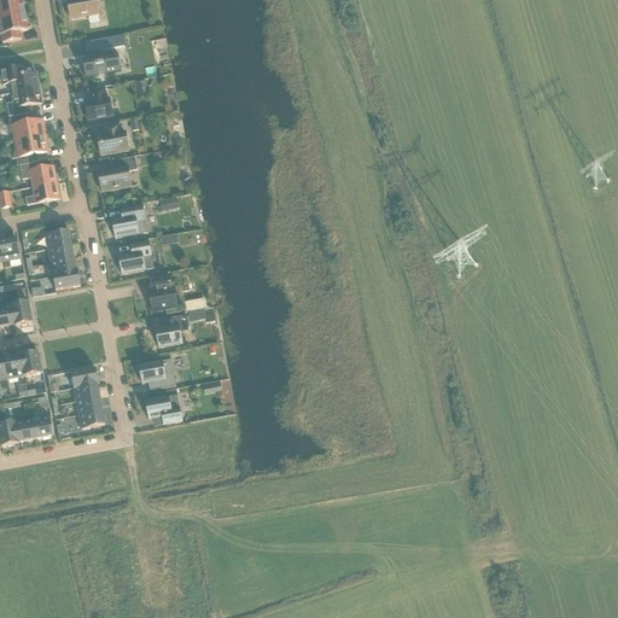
[(0,0),(0,19),(25,15),(22,0),(18,0),(15,1),(13,0),(0,0)]
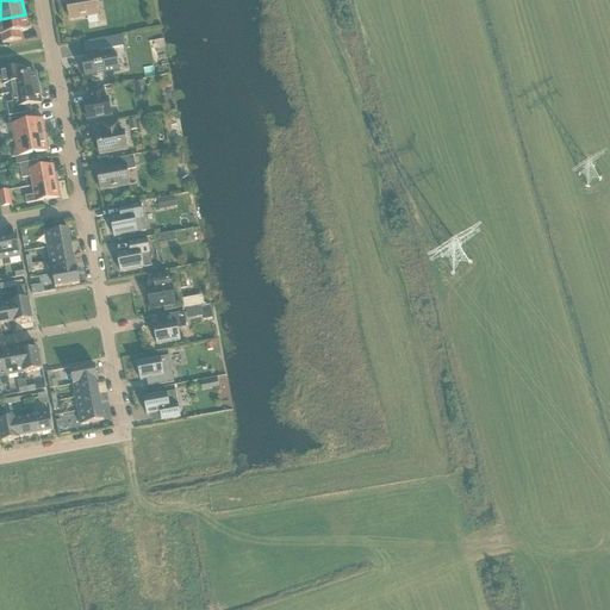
[(69,0),(67,0),(70,20),(98,14),(95,0),(69,0)]
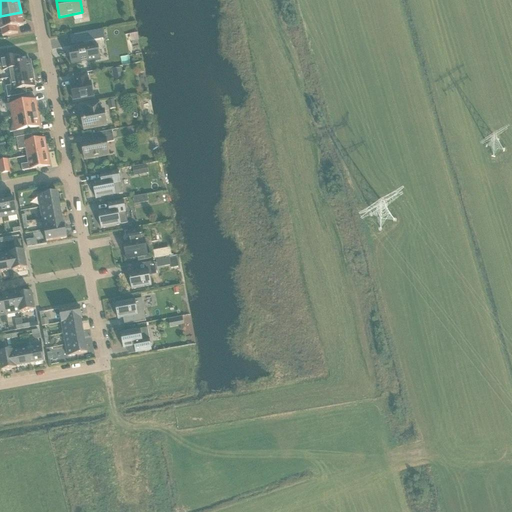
[(24,26),(21,12),(0,16),(0,28),(0,30),(1,30),(3,36),(18,33),(17,27),(24,26)]
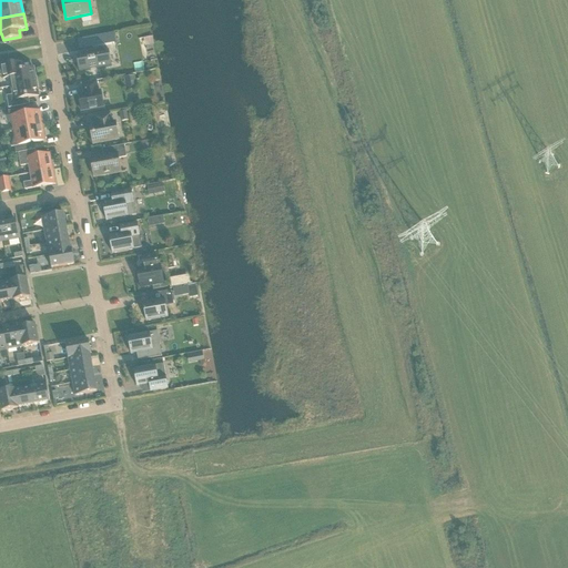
[(115,43),(113,33),(90,37),(92,48),(115,43)]
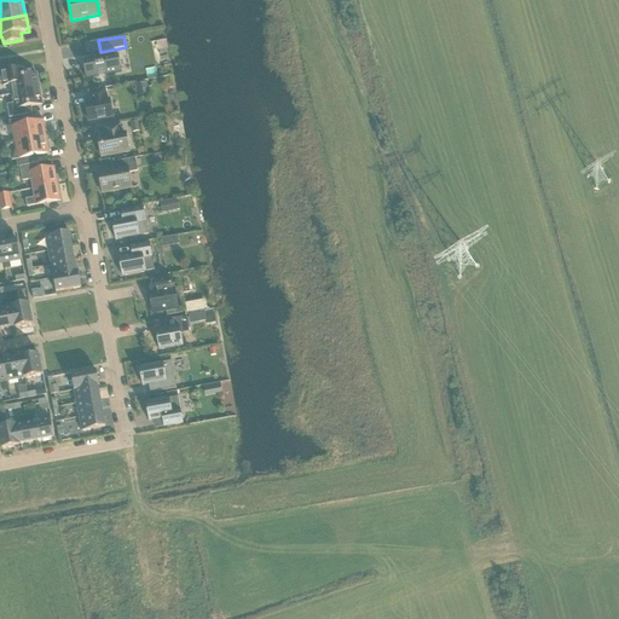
[(85,62),(87,77),(86,79),(121,73),(121,71),(120,71),(117,56),(119,56),(119,55),(84,62),(85,62)]
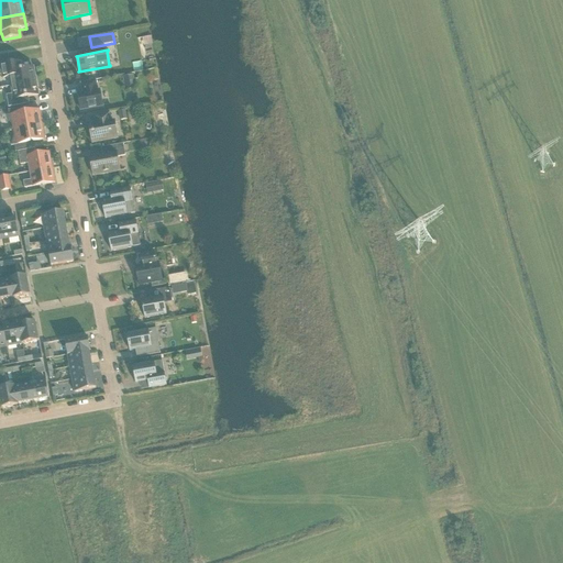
[(10,77),(12,86),(35,81),(33,68),(33,67),(18,70),(17,63),(1,65),(3,78),(10,77)]
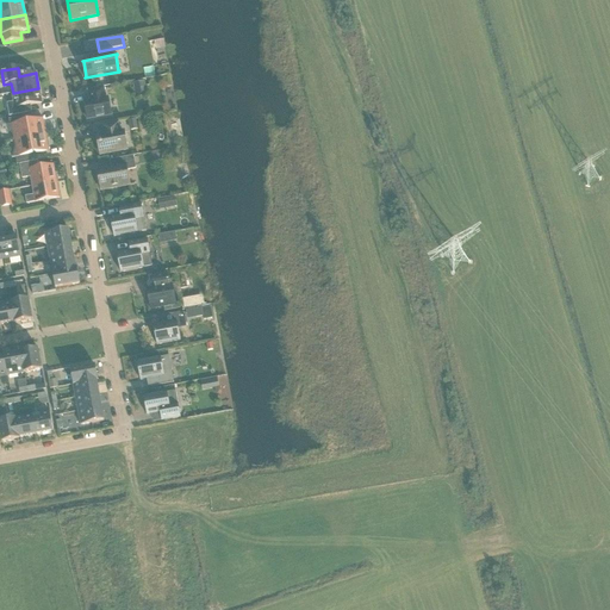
[(42,103),(38,88),(13,93),(14,103),(7,104),(10,117),(26,113),(25,106),(42,103)]
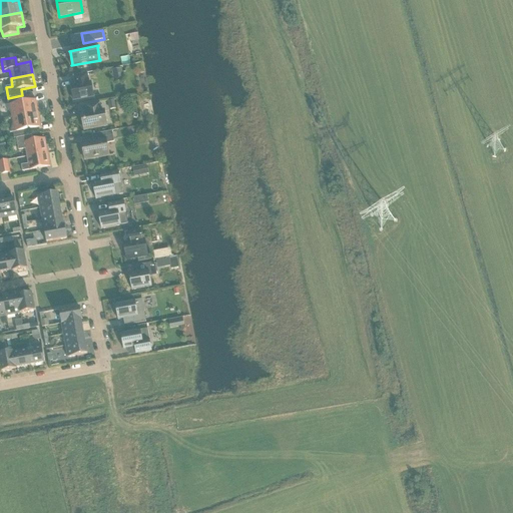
[(71,86),(74,100),(93,97),(91,83),(88,83),(87,74),(74,76),(76,83),(77,85),(71,86)]
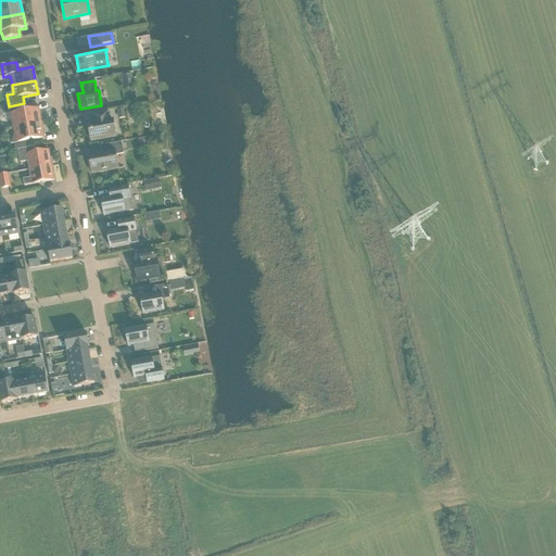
[(15,122),(16,128),(42,123),(40,111),(38,111),(38,109),(28,111),(27,104),(11,108),(12,114),(10,114),(15,122)]
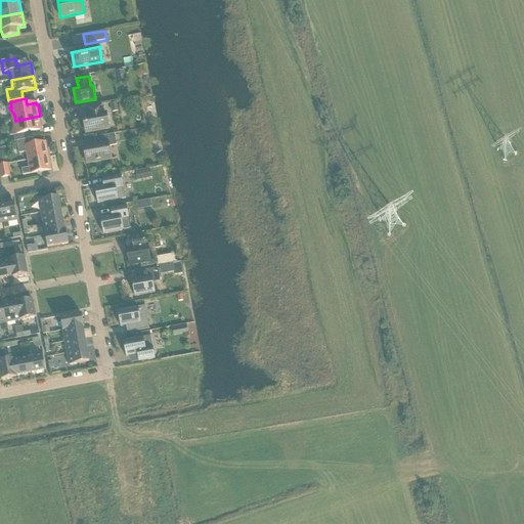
[(84,119),(86,132),(110,128),(106,113),(103,114),(101,105),(88,108),(89,116),(90,115),(90,117),(84,119)]
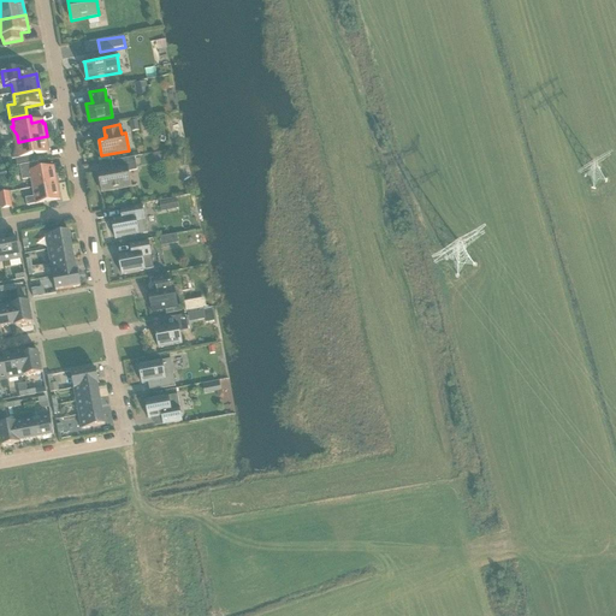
[(49,150),(47,136),(18,142),(19,148),(17,158),(19,158),(21,165),(35,163),(34,155),(48,153),(47,150),(49,150)]
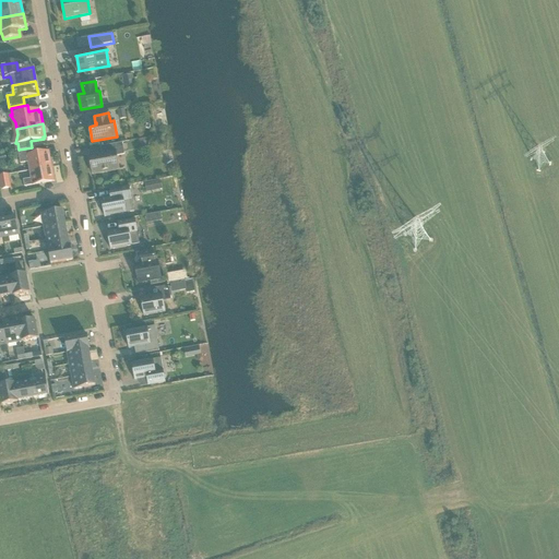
[(90,156),(93,175),(119,169),(117,156),(125,155),(122,143),(100,147),(102,154),(90,156)]
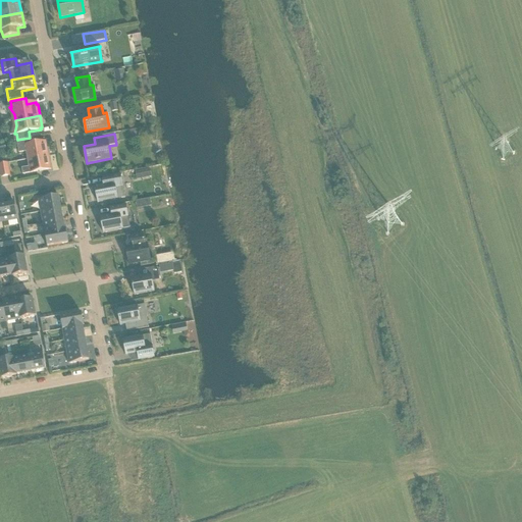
[(30,151),(32,158),(48,155),(46,142),(30,145),(29,139),(20,140),(22,152),(30,151)]
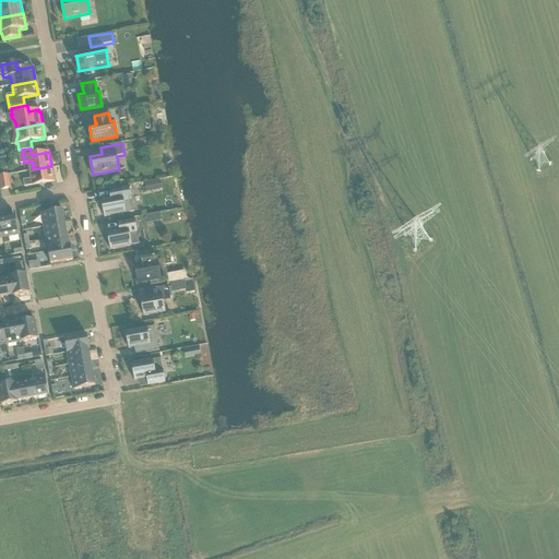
[(54,181),(51,166),(34,169),(35,178),(24,180),(25,187),(54,181)]
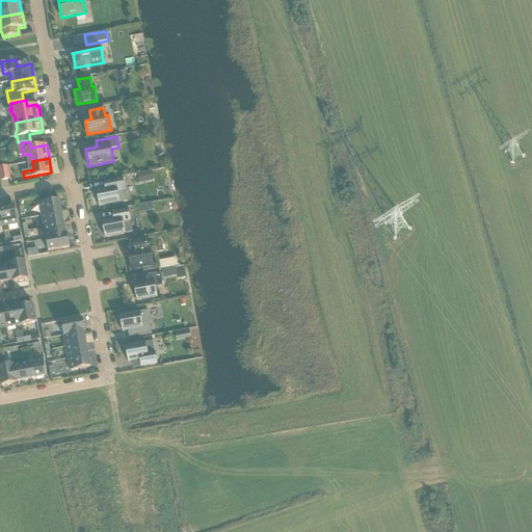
[(9,179),(7,166),(0,167),(0,170),(2,180),(9,179)]
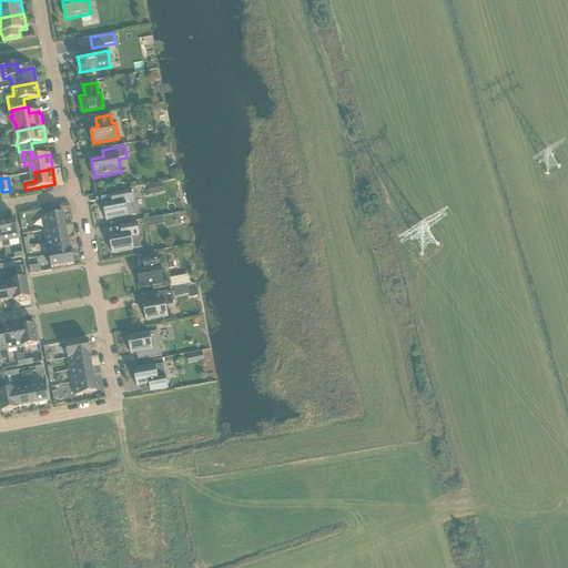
[(135,215),(131,192),(117,194),(119,201),(103,203),(105,221),(135,215)]
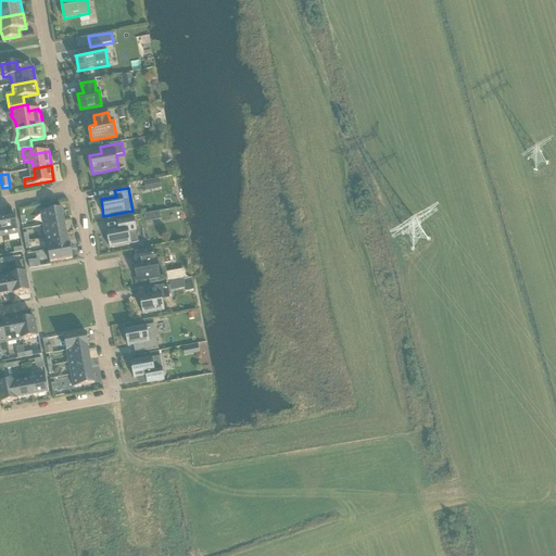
[(65,222),(62,209),(41,213),(43,225),(65,222)]
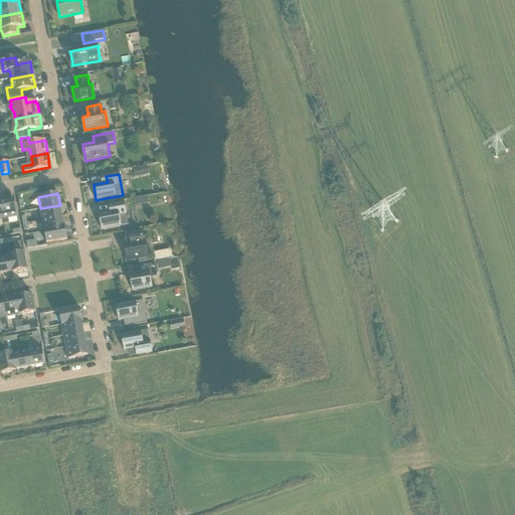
[(14,200),(0,203),(3,219),(4,224),(9,223),(8,218),(18,217),(14,200)]
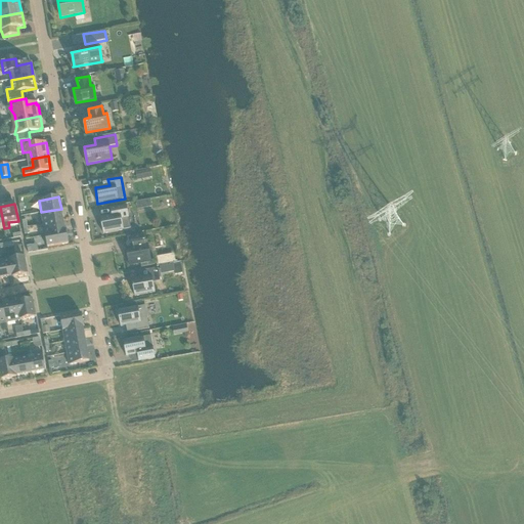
[(127,206),(114,208),(115,215),(100,218),(103,233),(131,228),(127,206)]
